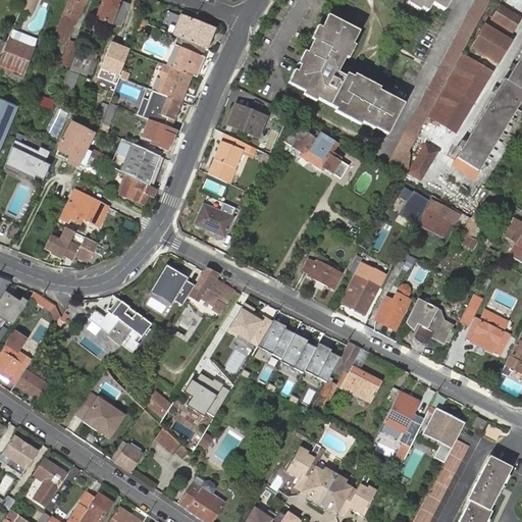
[(25,0),(22,8),(32,12),(37,0),(25,0)]
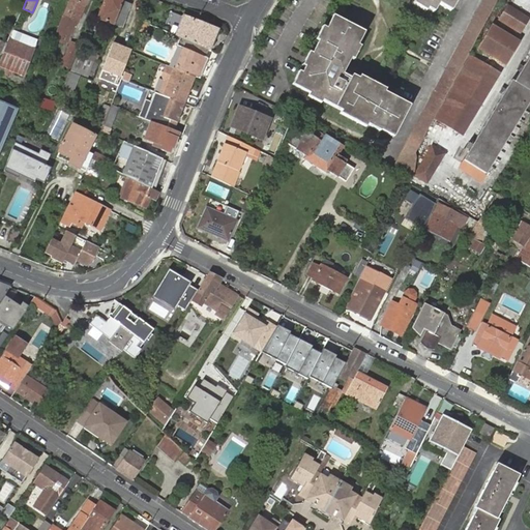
[(69,0),(69,1),(65,11),(56,37),(66,42),(78,20),(80,21),(87,0),(69,0)]
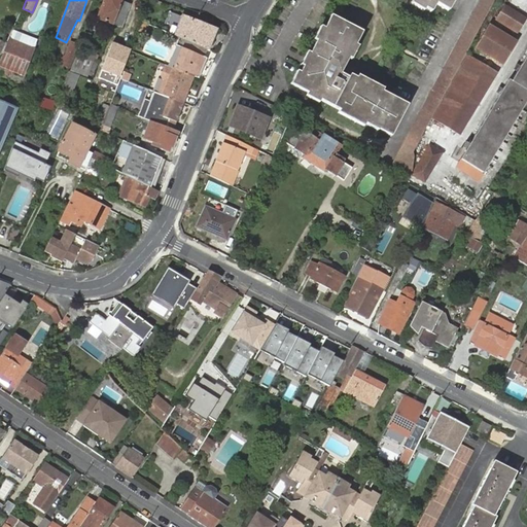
[(123,1),(123,0),(104,0),(98,19),(113,25),(117,14),(123,1)]
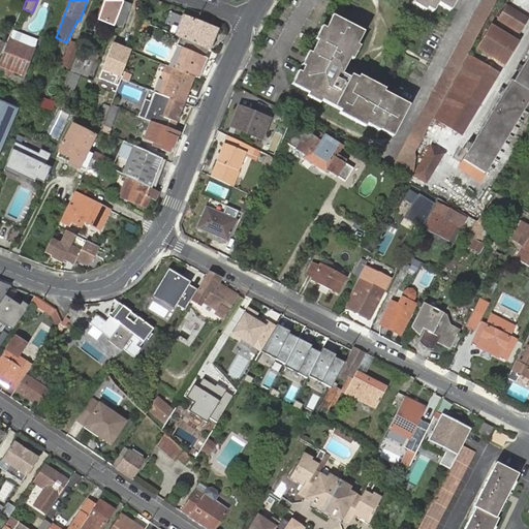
[(407,180),(408,181),(410,182),(410,181),(417,162),(414,153),(433,118),(496,0),(481,0),(392,167),(409,176),(407,180)]
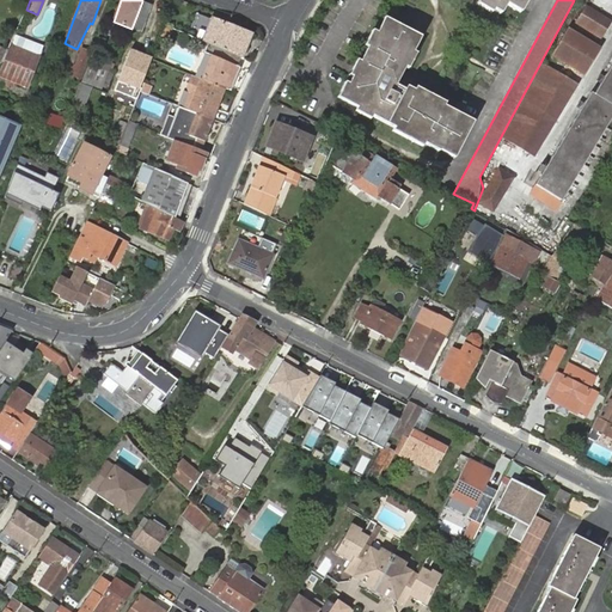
[(477,0),(477,1),(493,10),(500,13),(506,5),(507,1),(522,10),(527,0),(477,0)]
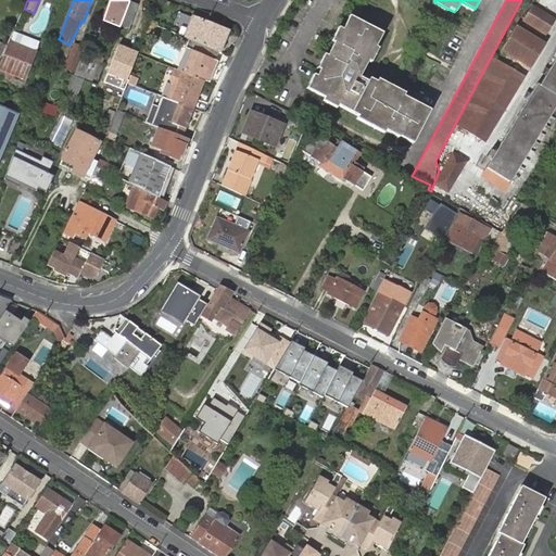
[(119,26),(128,29),(133,19),(138,4),(129,1),(124,15),(119,26)]
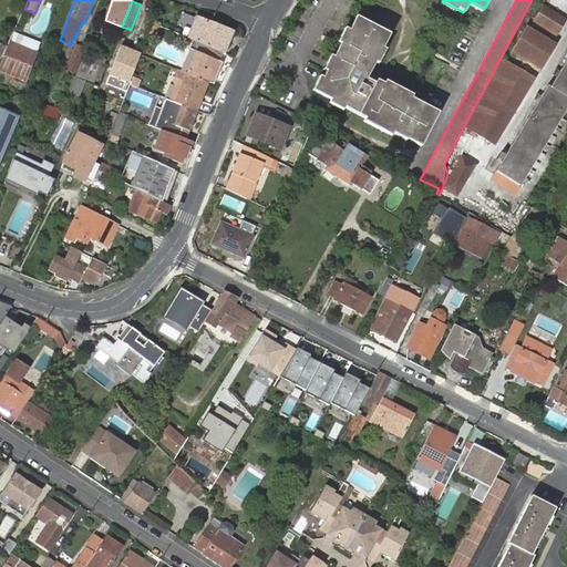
[(454,12),(456,9),(442,1),(441,4),(454,12)]
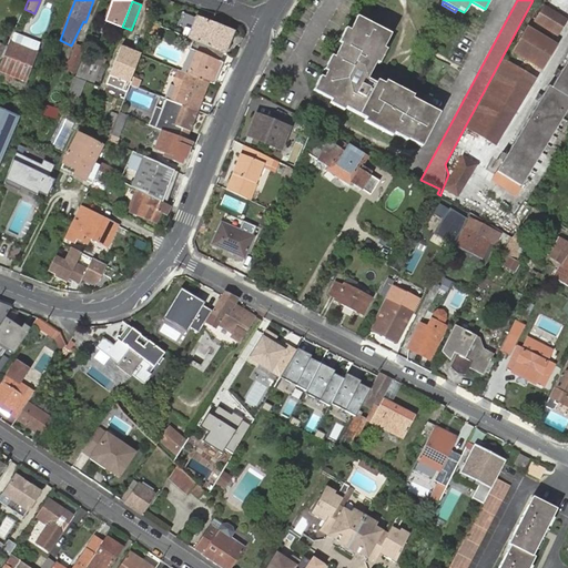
[(483,11),(485,9),(470,1),(469,4),(483,11)]
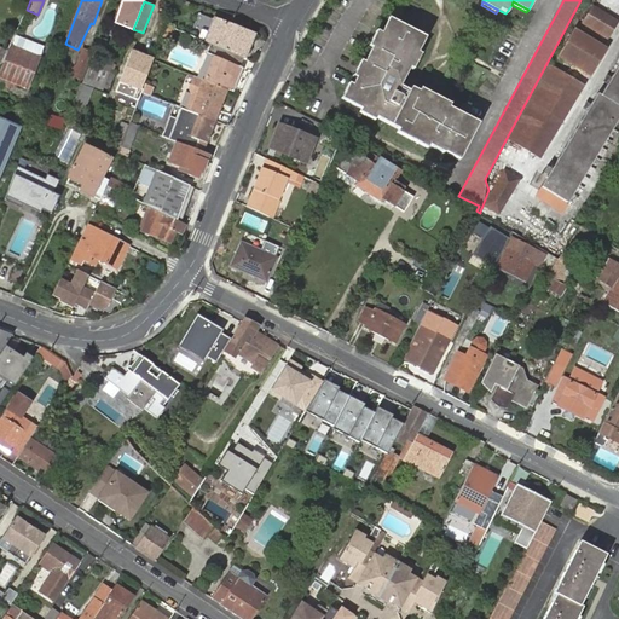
[(617,23),(593,7),(583,23),(608,38),(617,23)]
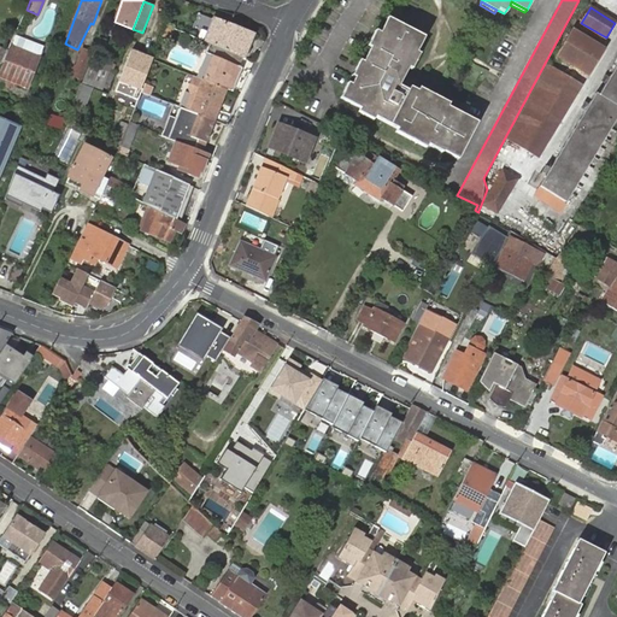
[(76,13),(65,10),(53,39),(65,43),(76,13)]
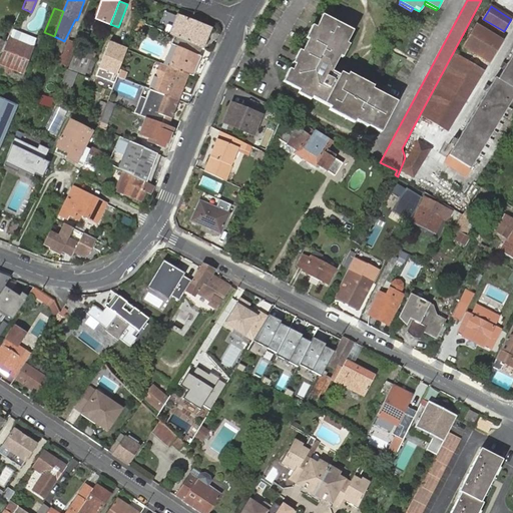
[(201,48),(202,48),(210,29),(177,16),(171,13),(167,25),(164,32),(169,35),(174,37),(201,48)]
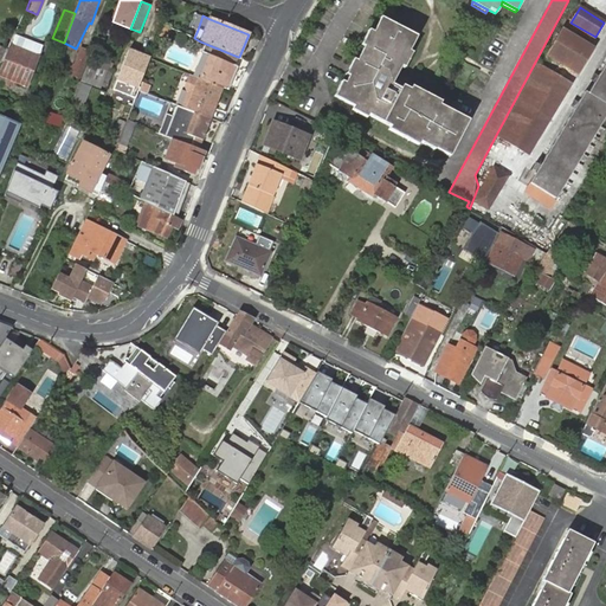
[(380,18),(373,32),(375,34),(382,19),(380,18)]
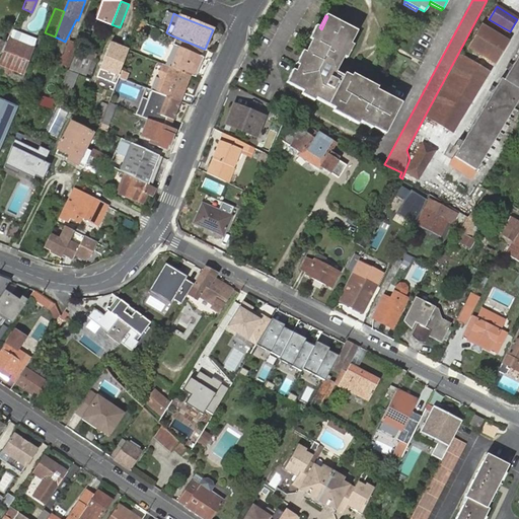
[(317,27),(311,41),(304,53),(298,65),(295,71),(288,84),(302,91),(314,98),(334,108),(347,115),(359,122),(372,128),(374,125),(386,131),(400,103),(376,90),(363,83),(350,76),(344,73),(343,76),(335,72),(343,57),(350,44),(356,31),(352,29),(327,16),(321,29),(319,27),(317,27)]
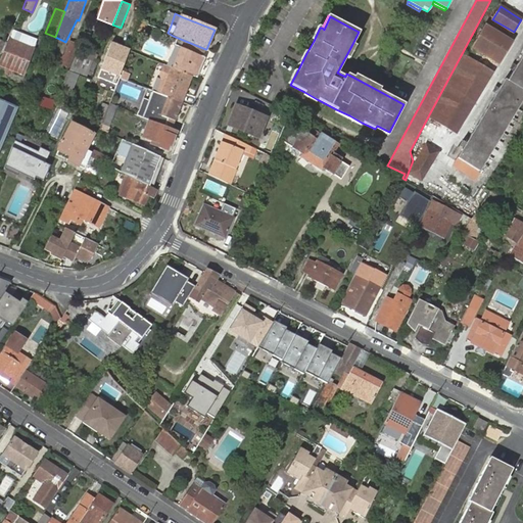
[(147,24),(141,21),(138,31),(143,33),(147,24)]
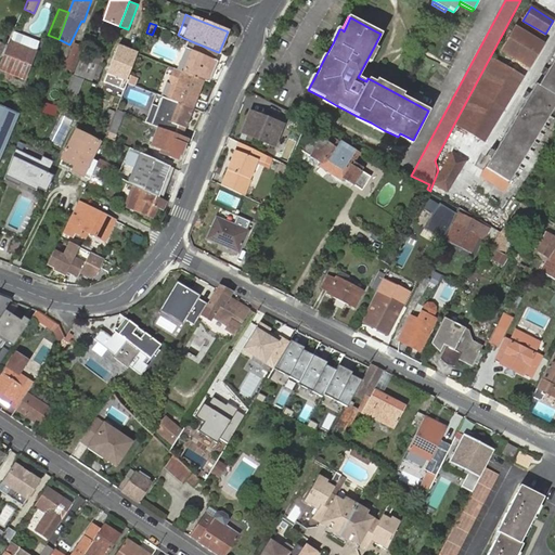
[(544,43),(515,26),(500,51),(529,68),(544,43)]
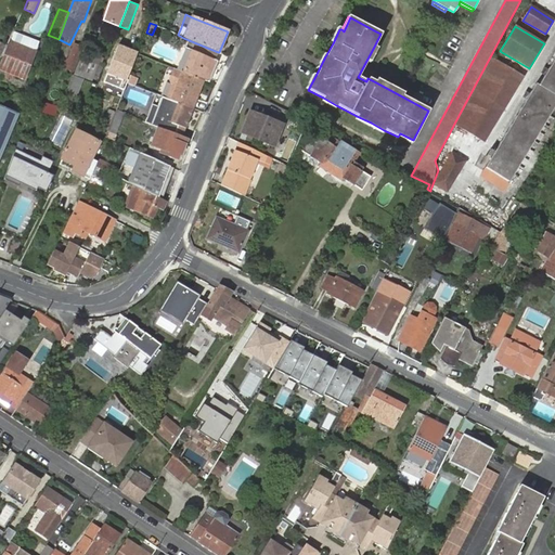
[(330,41),(333,43),(339,29),(337,27),(330,41)]
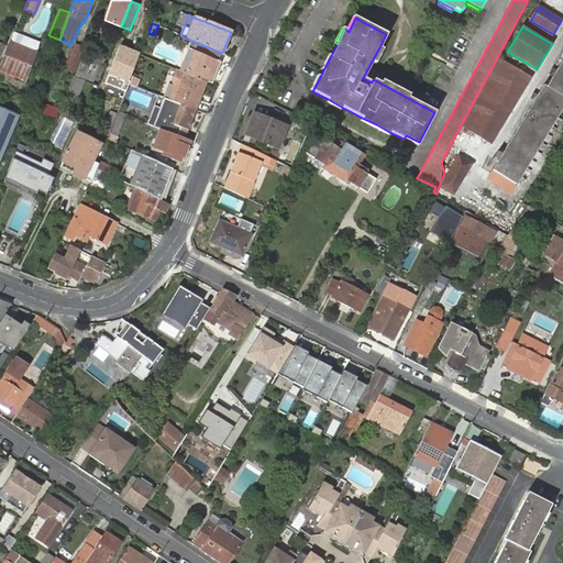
[(39,46),(12,36),(2,57),(4,57),(11,43),(36,53),(39,46)]
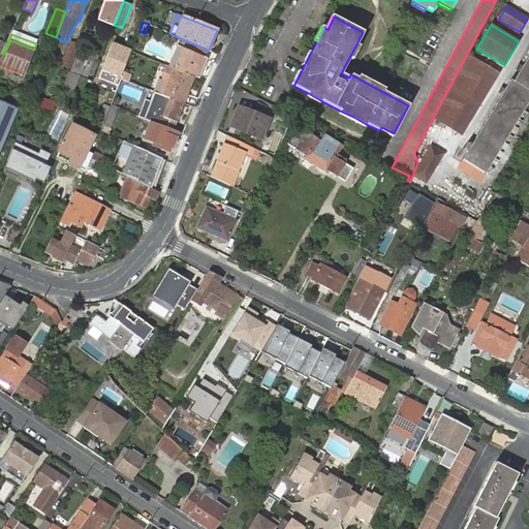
[(205,57),(208,50),(180,38),(177,45),(184,49),(176,69),(194,76),(195,78),(199,79),(208,58),(205,57)]
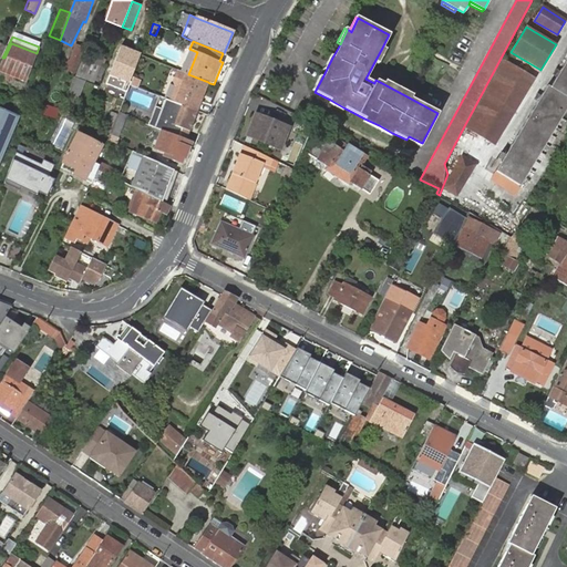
[(11,43),(4,58),(3,60),(0,68),(0,70),(9,74),(16,76),(26,81),(37,53),(11,43)]
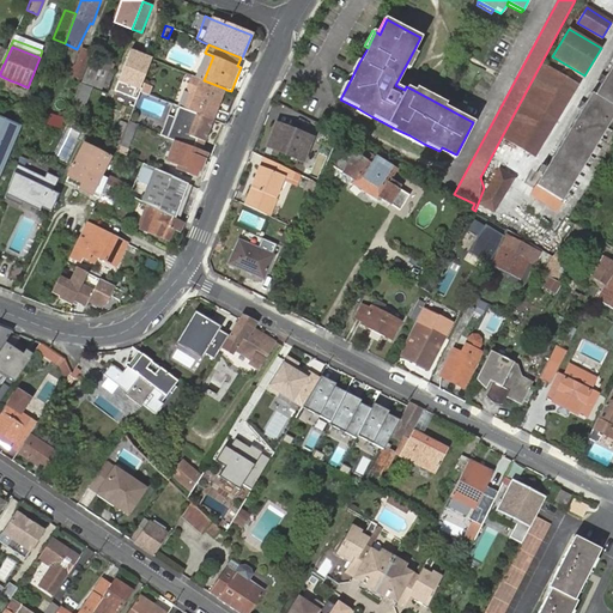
[(135,99),(139,93),(140,89),(152,59),(131,50),(119,80),(115,91),(135,99)]
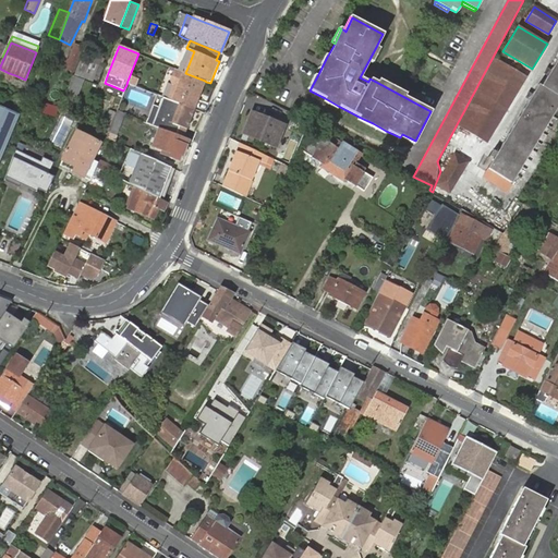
[(378,49),(376,47),(368,61),(372,62),(378,49)]
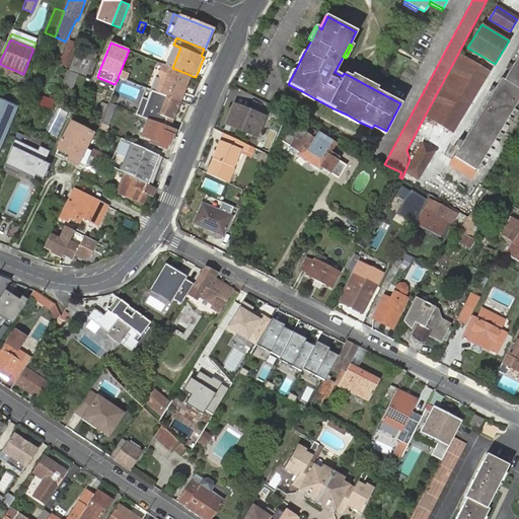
[(298,65),(304,53),(302,51),(295,64),(298,65)]
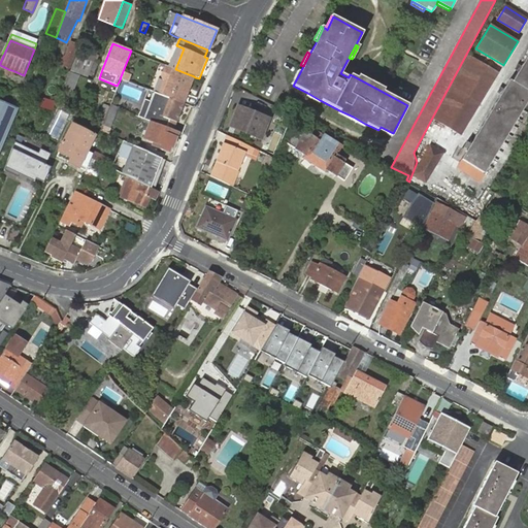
[(527,55),(512,81),(509,80),(461,160),(484,173),(527,101),(527,55)]
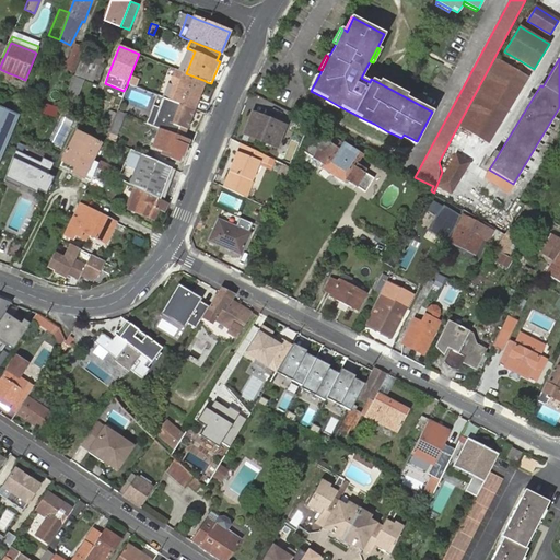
[(527,77),(497,59),(458,125),(489,143),(527,77)]
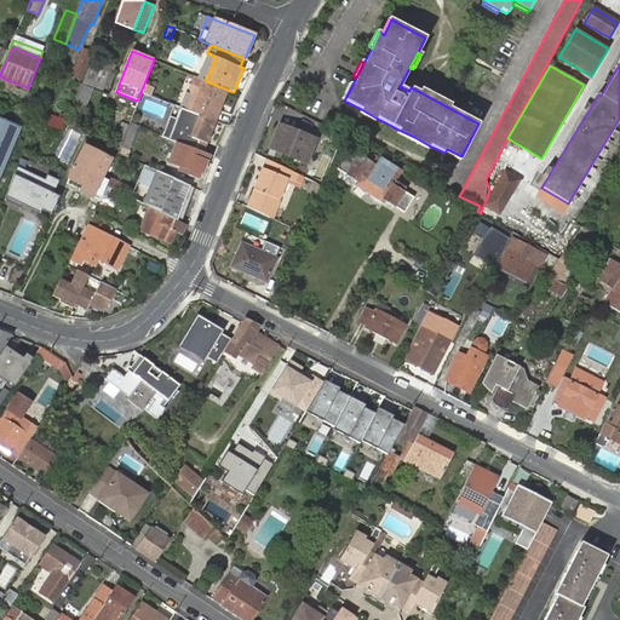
[(206,81),(196,78),(191,89),(193,95),(187,110),(194,113),(216,121),(220,108),(218,107),(219,102),(223,103),(228,90),(206,81)]
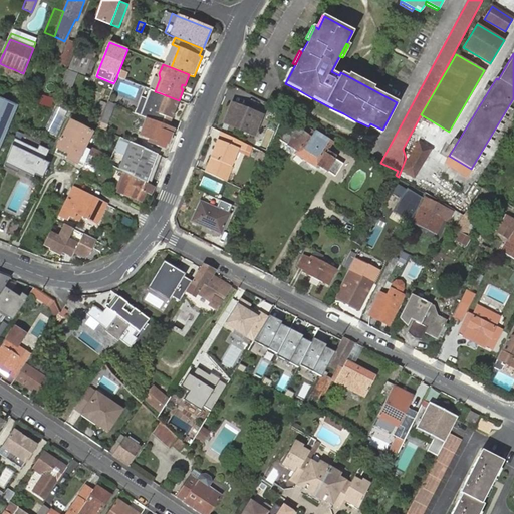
[(77,73),(67,69),(59,92),(68,95),(77,73)]
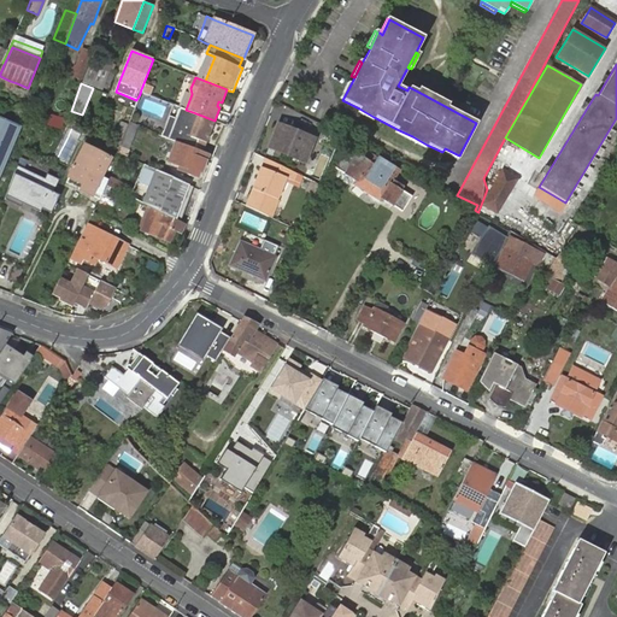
[(339,99),(342,100),(351,84),(347,83),(339,99)]
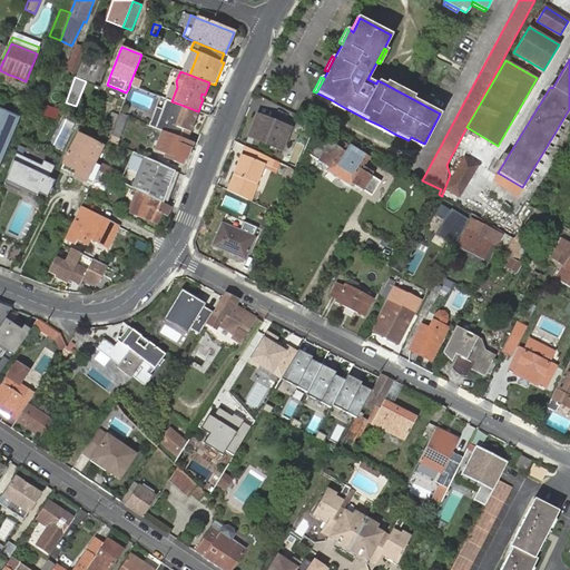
[(386,81),(384,84),(399,91),(400,88),(386,81)]
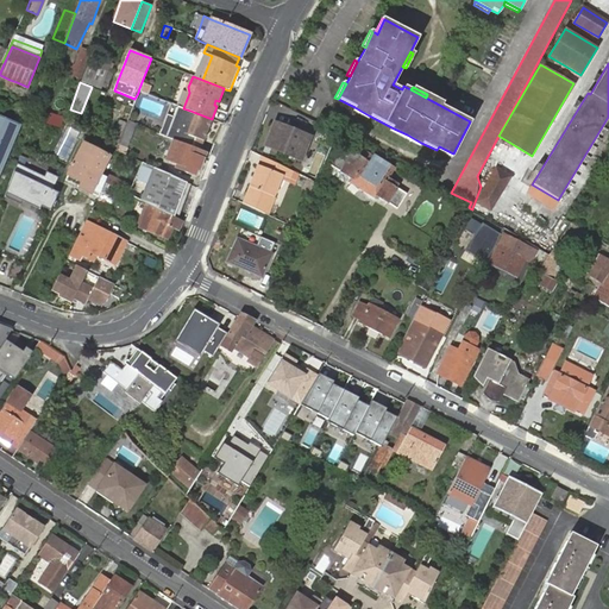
[(427,94),(426,98),(441,106),(443,102),(427,94)]
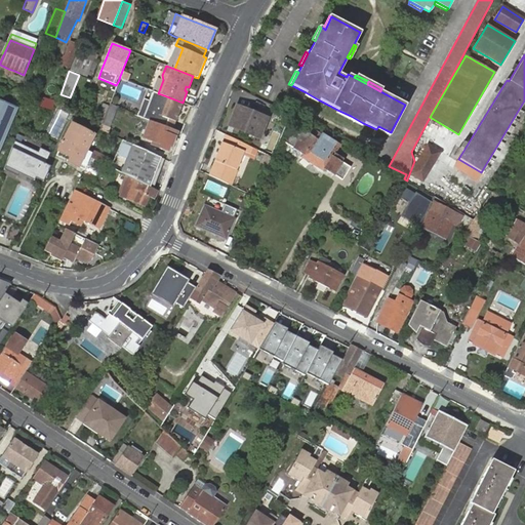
[(317,103),(318,99),(306,92),(304,95),(317,103)]
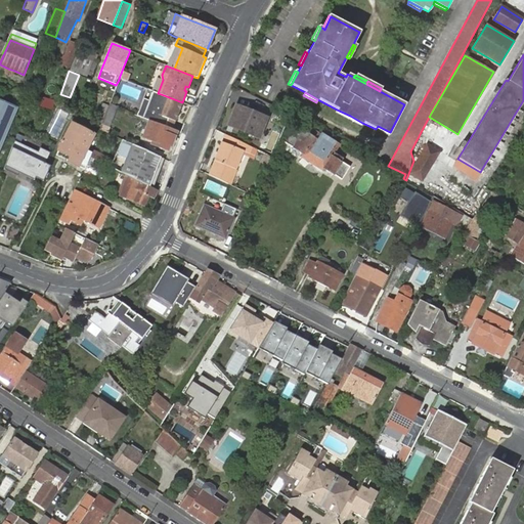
[(158,93),(150,112),(169,119),(175,121),(182,102),(164,95),(158,93)]
